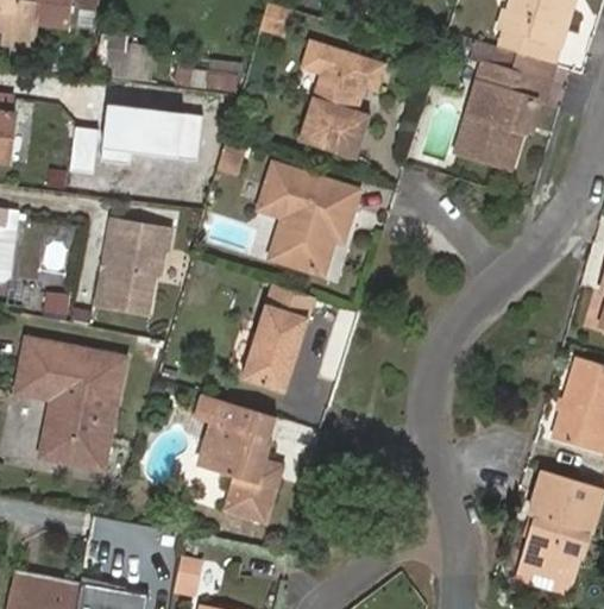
[(0,27),(10,29),(6,42),(30,44),(36,0),(0,0),(0,27)]
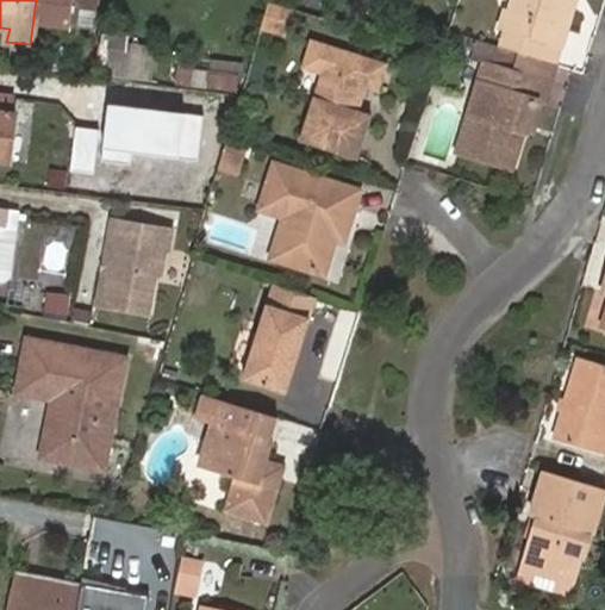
[(73,31),(87,32),(89,0),(66,0),(67,2),(75,4),(73,31)]
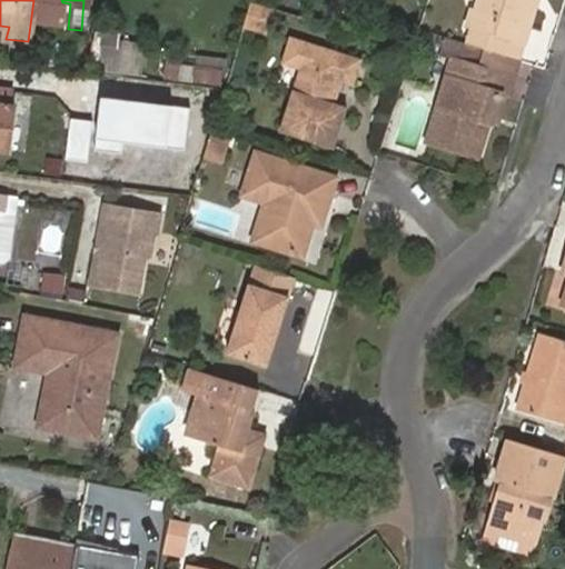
[(244,0),(236,26),(260,33),(269,8),(244,0)]
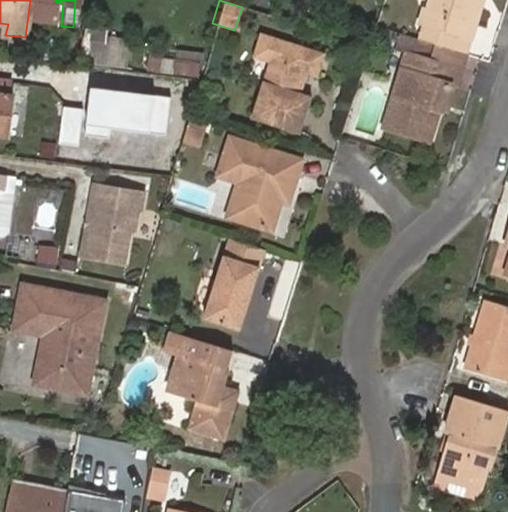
[(440,36),(435,51),(464,60),(467,44),(472,27),(467,26),(474,2),(475,0),(429,0),(425,15),(440,19),(434,34),(440,36)]
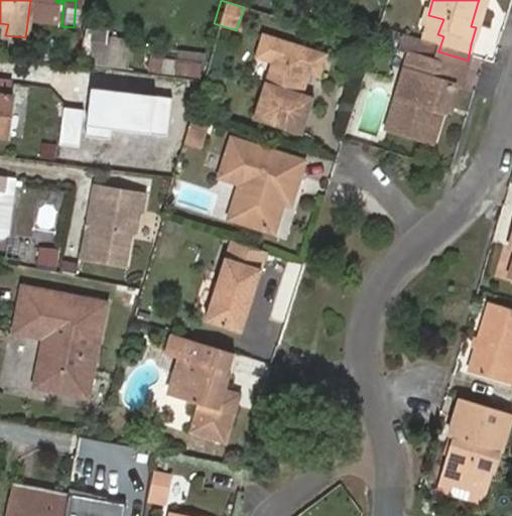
[(471,26),(476,27),(484,4),(478,2),(471,26)]
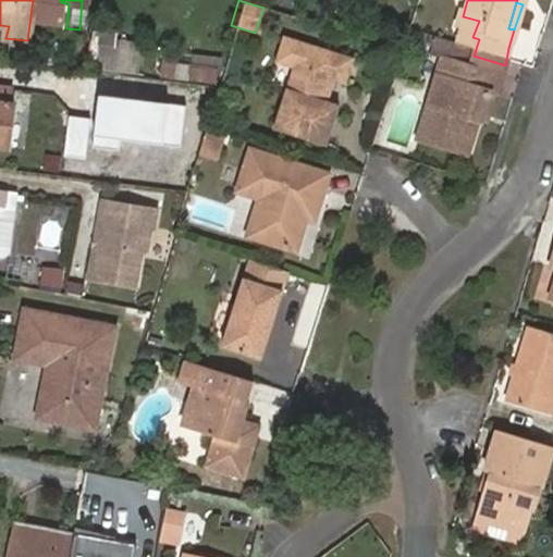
[(458,33),(472,37),(479,21),(463,16),(458,33)]
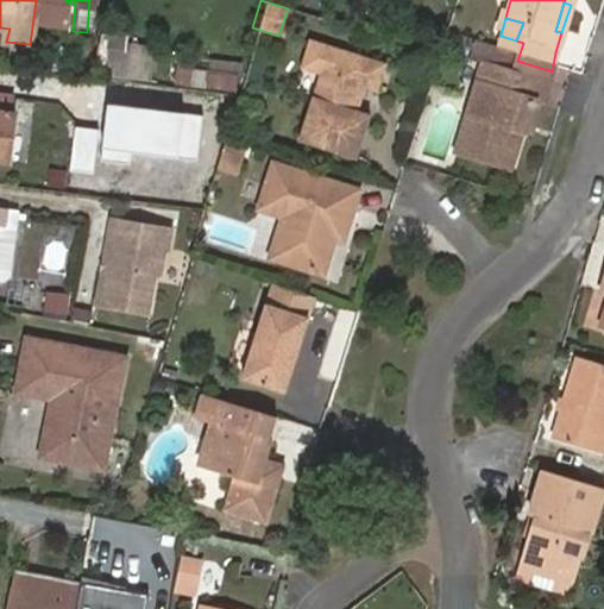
[(356,108),(363,88),(375,93),(385,62),(308,38),(299,68),(318,74),(316,74),(297,139),(356,158),(369,113),(356,108)]
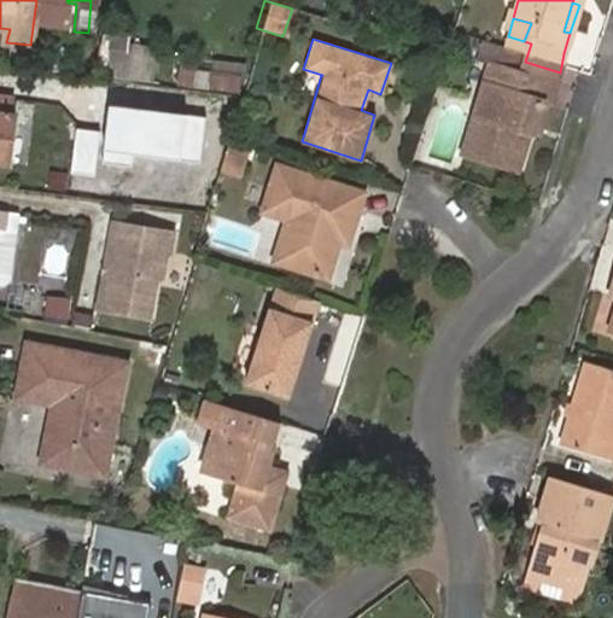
[(560,73),(525,62),(519,80),(554,91),(560,73)]
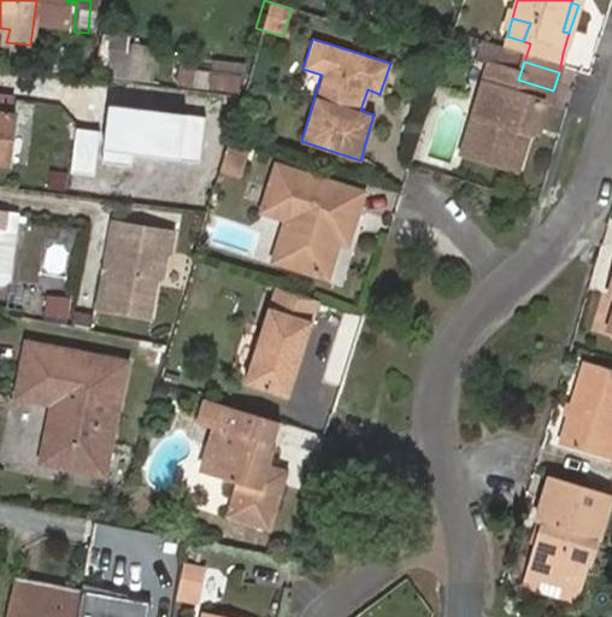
[(171,64),(171,90),(235,93),(235,66),(171,64)]
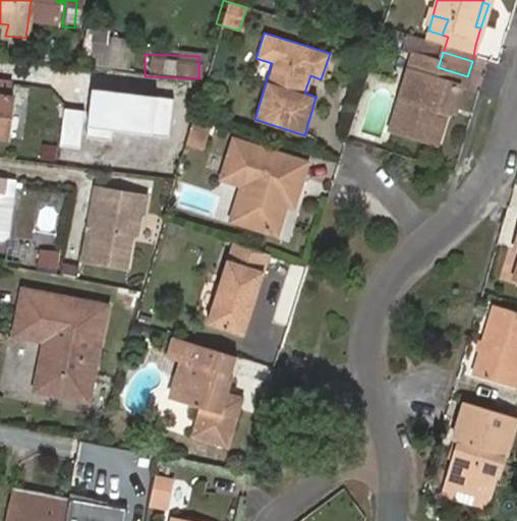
[(467,76),(438,67),(415,61),(392,136),(434,149),(444,118),(447,118),(456,93),(462,95),(467,76)]
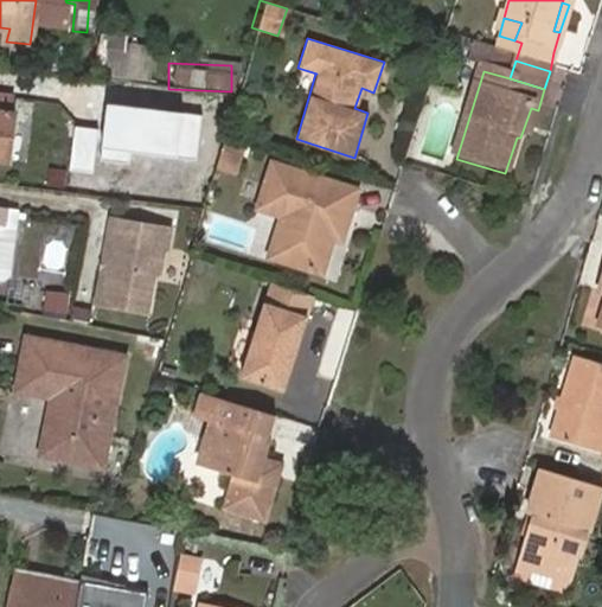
[(7,96),(0,95),(0,161),(5,161),(11,112),(5,110),(7,96)]
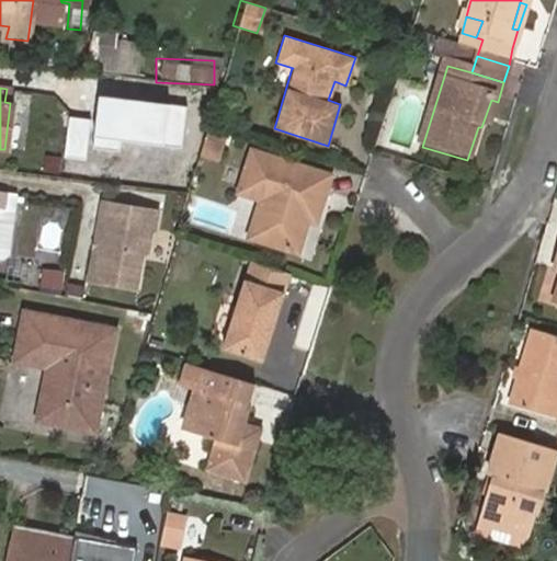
[(112,121),(67,115),(58,178),(182,193),(194,111),(114,100),(112,121)]
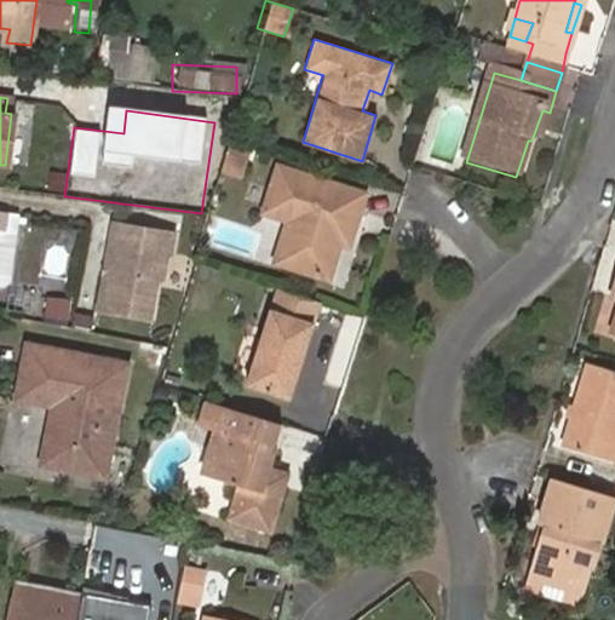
[(542,110),(532,141),(540,143),(550,113),(542,110)]
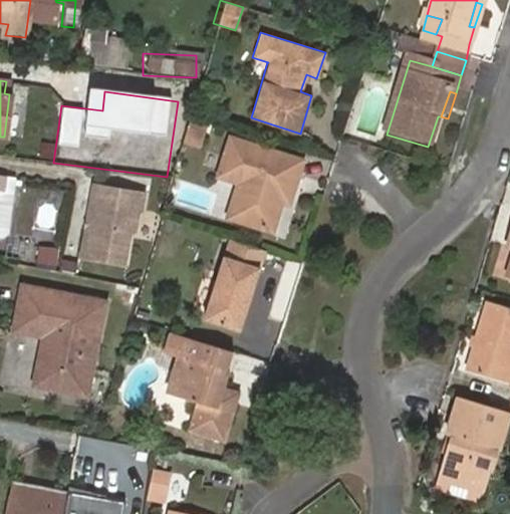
[(205,121),(188,115),(185,126),(183,134),(199,140),(205,121)]
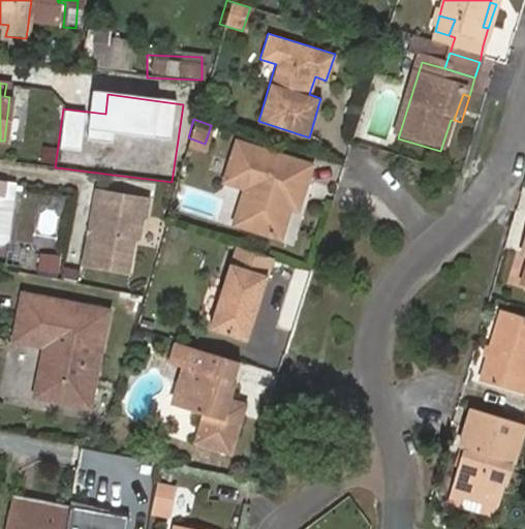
[(310,167),(276,156),(274,160),(259,155),(260,151),(238,142),(223,182),(246,190),(236,224),(279,238),(288,208),(290,200),(298,204),(310,167)]
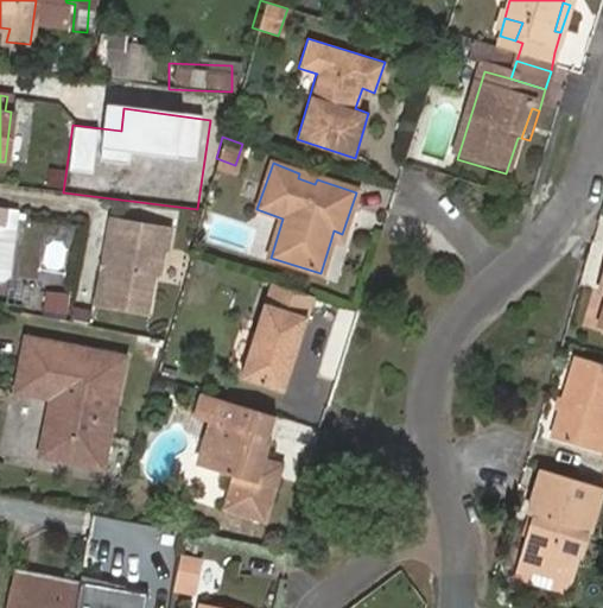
[(315,184),(317,179),(299,173),(298,178),(315,184)]
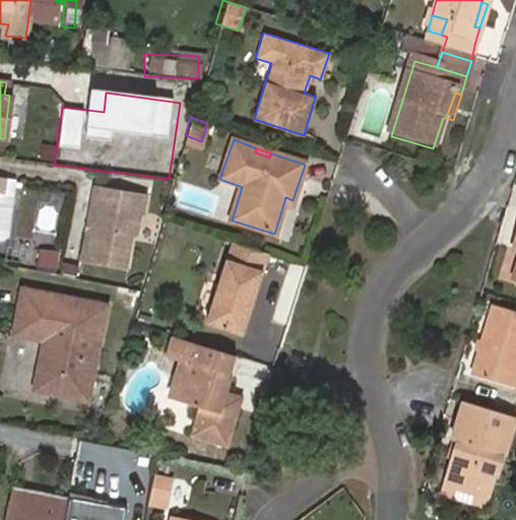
[(5,179),(0,178),(0,235),(1,234),(8,180),(5,179)]
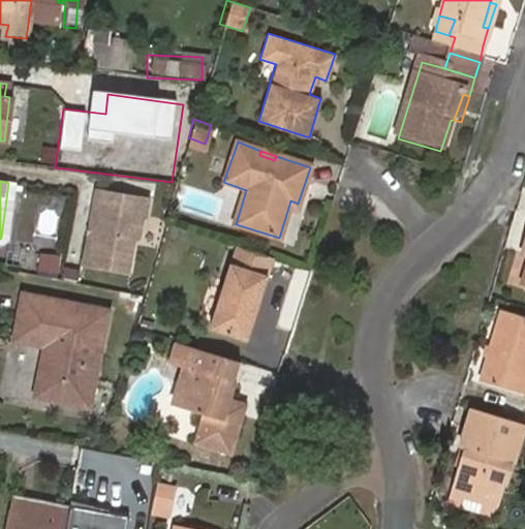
[(89,215),(82,267),(127,273),(131,238),(137,234),(140,212),(143,212),(145,196),(95,190),(89,215)]
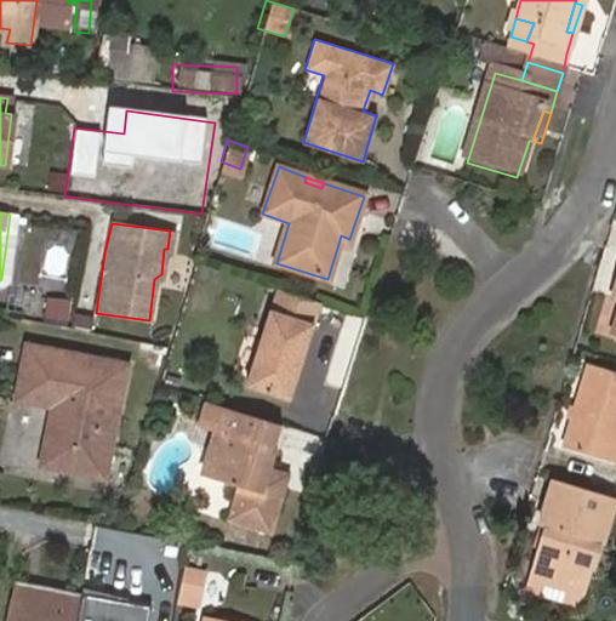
[(347,248),(349,239),(341,235),(338,244),(347,248)]
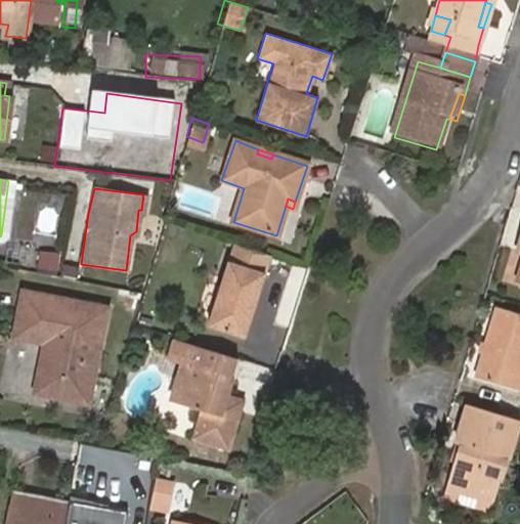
[(270,255),(234,244),(208,325),(244,337),(270,255)]
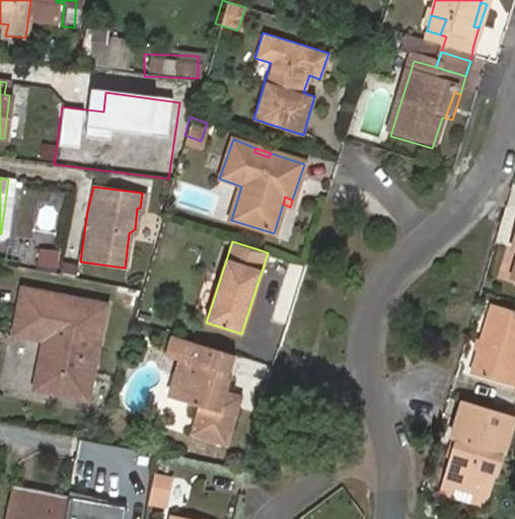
[(56,274),(59,254),(37,249),(33,270),(56,274)]
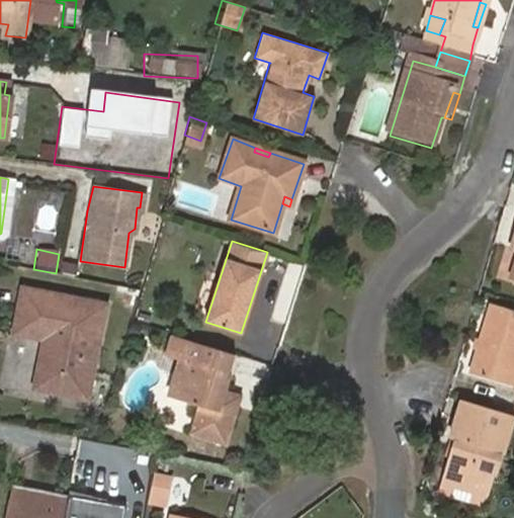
[(104,306),(21,286),(11,333),(41,340),(30,387),(85,400),(104,306)]
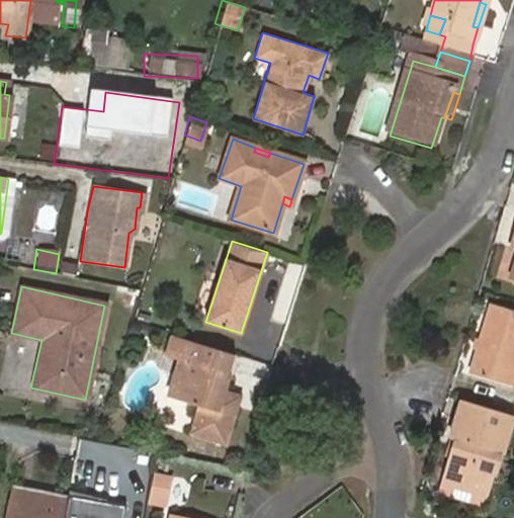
[(513,319),(488,311),(466,380),(513,395),(513,319)]
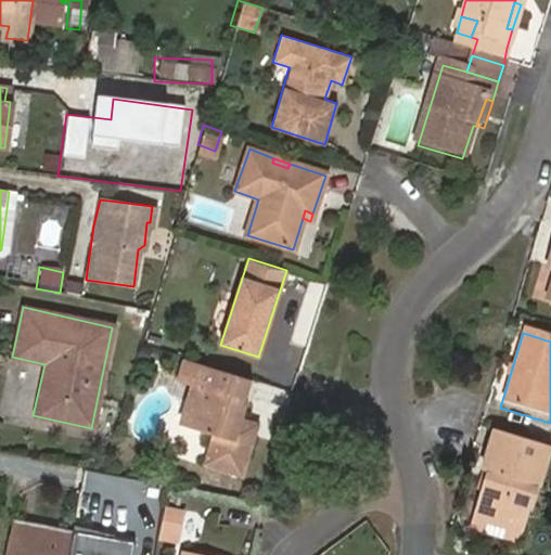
[(182,379),(194,384),(181,423),(213,434),(217,435),(215,442),(210,440),(203,464),(243,477),(256,435),(246,431),(251,420),(243,416),(248,401),(245,399),(252,378),(203,363),(188,359),(182,379)]
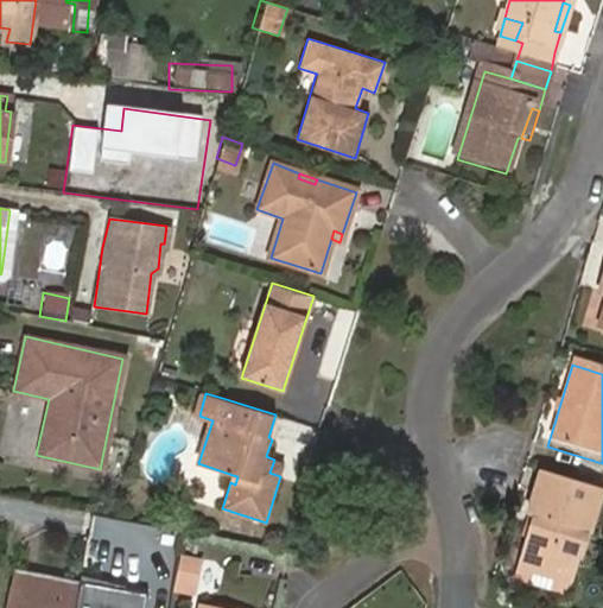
[(285,463),(274,460),(270,473),(280,476),(285,463)]
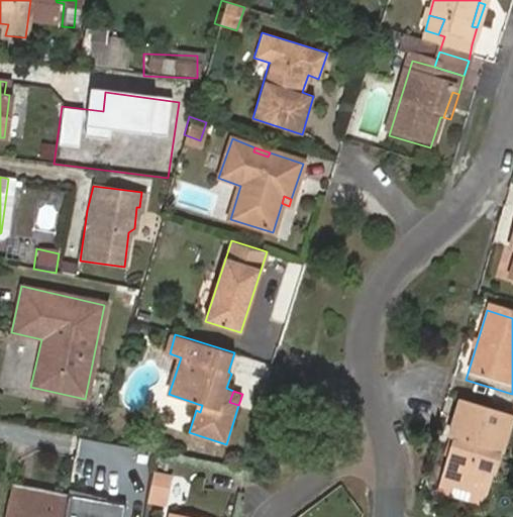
[(508,422),(456,406),(444,443),(447,445),(458,448),(456,455),(451,453),(447,463),(440,484),(480,496),(490,461),(495,444),(501,445),(508,422)]
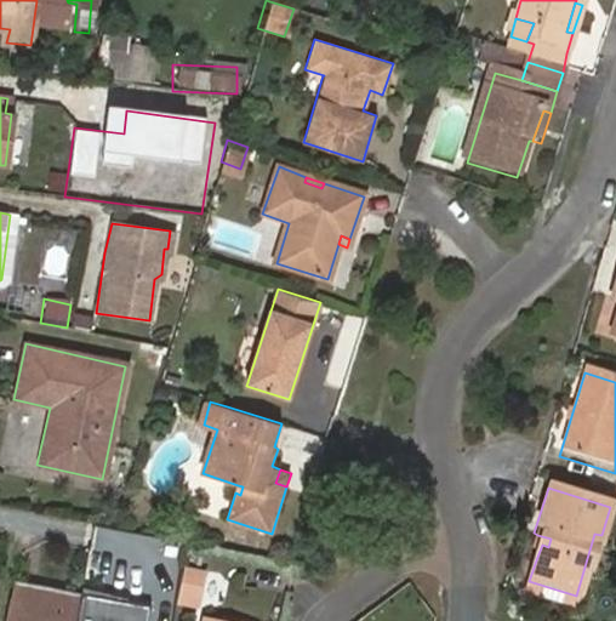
[(595,557),(602,535),(594,534),(588,554),(595,557)]
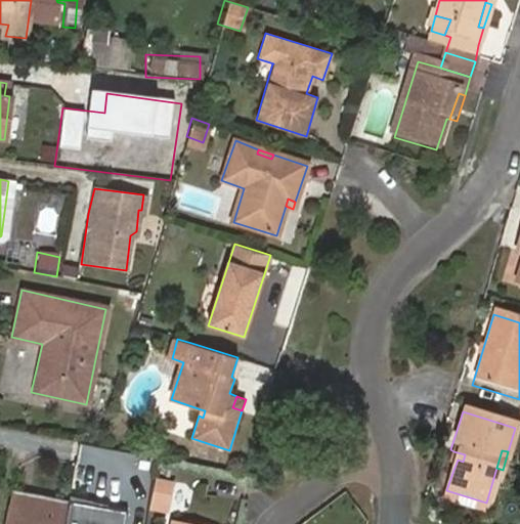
[(465,454),(453,451),(447,468),(453,470),(458,460),(463,462),(465,454)]
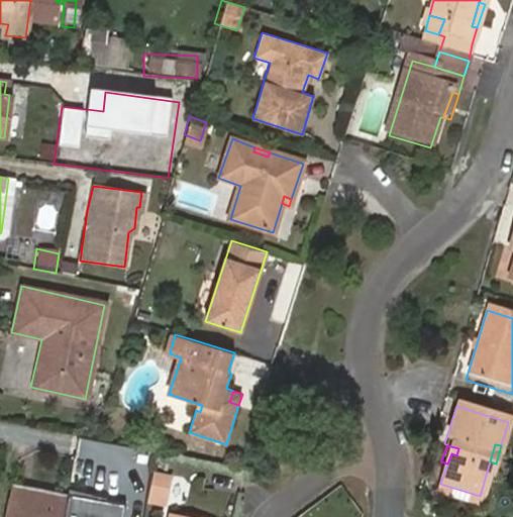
[(148,472),(145,493),(164,496),(168,475),(148,472)]
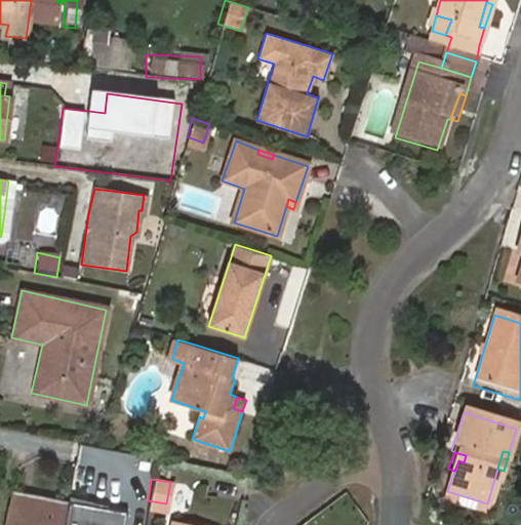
[(63,524),(66,502),(13,491),(6,521),(5,524),(63,524)]
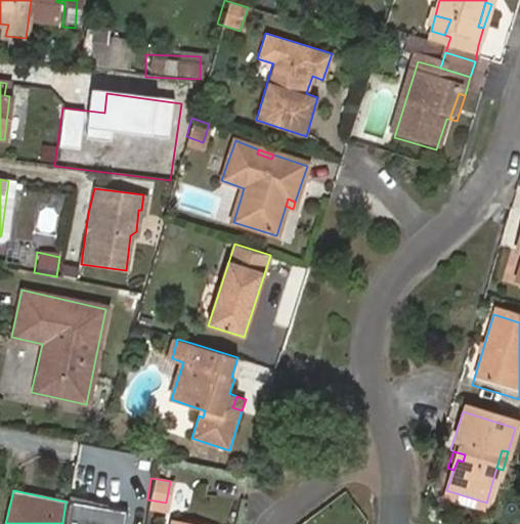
[(486,503),(446,490),(444,497),(483,511),(486,503)]
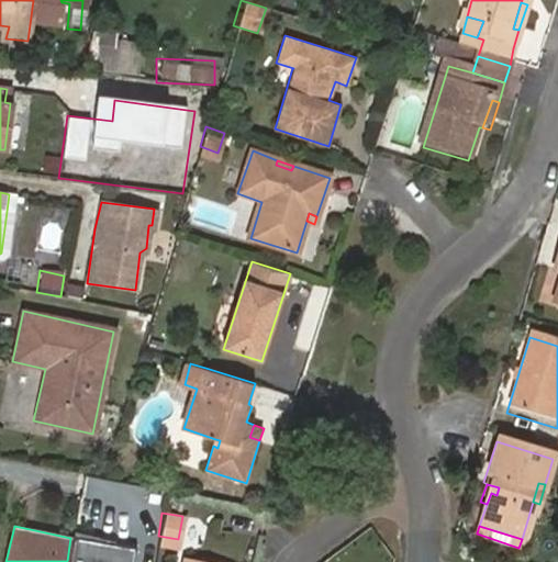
[(70,538),(67,561),(132,561),(135,549),(70,538)]
